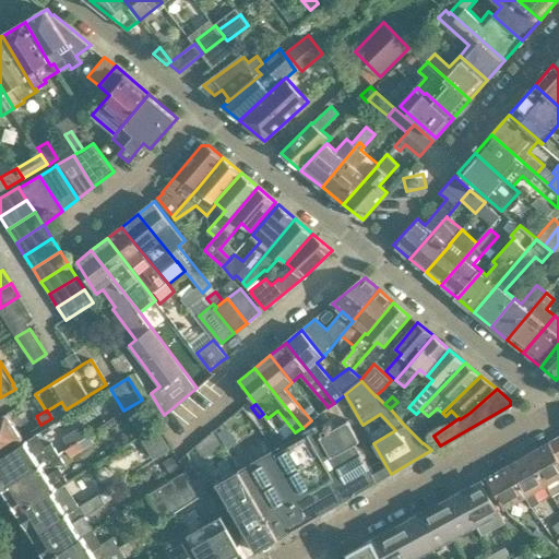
[(0,451),(22,438),(8,414),(0,418),(0,451)]
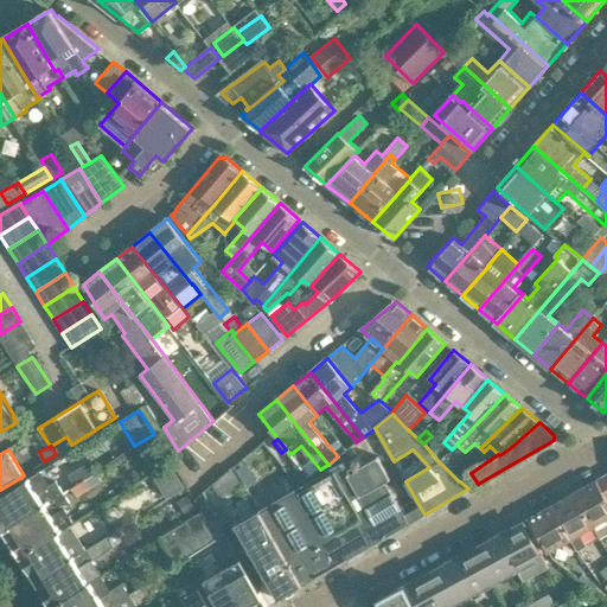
[(448,453),(439,461),(453,475),(461,466),(460,465),(448,453)]
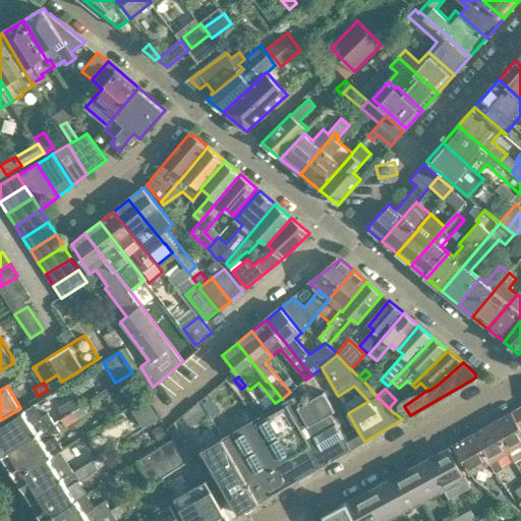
[(294,396),(222,439),(203,450),(230,498),(240,515),(268,499),(287,487),(332,461),(352,449),(332,413),(336,411),(325,392),(300,406),(294,396)]
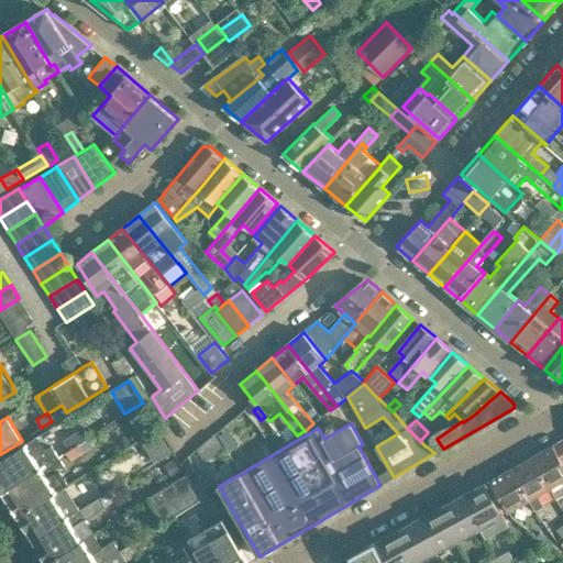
[(70,451),(90,439),(84,427),(64,440),(69,450),(70,451)]
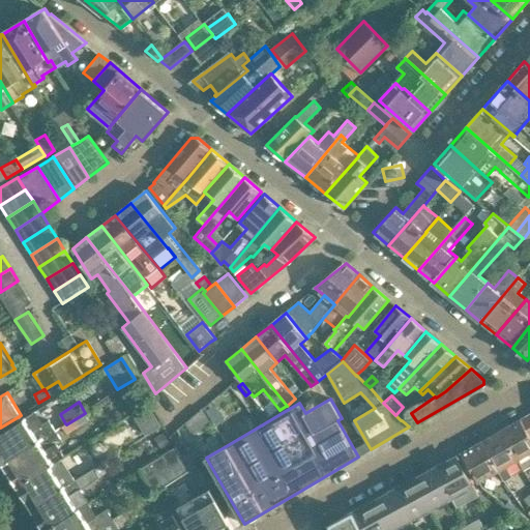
[(404,404),(402,406),(403,407),(395,415),(401,420),(402,420),(411,413),(404,404)]
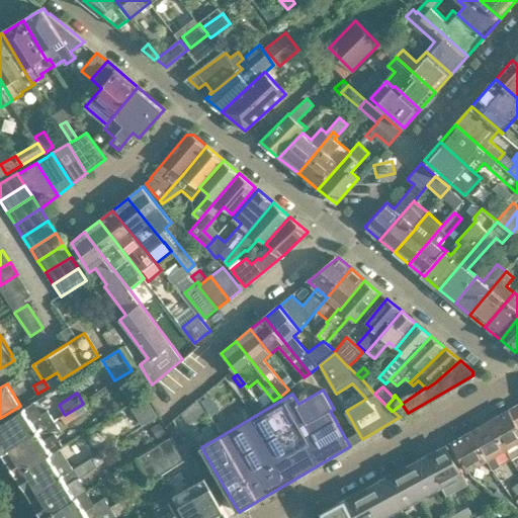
[(0,447),(4,453),(56,421),(49,410),(42,414),(35,403),(0,424),(0,447)]
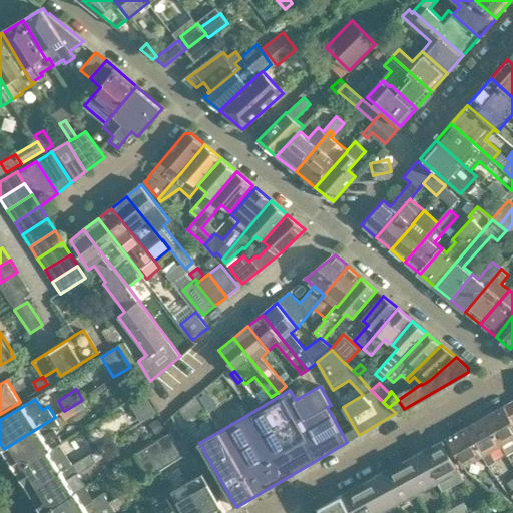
[(86,406),(82,400),(64,411),(63,410),(60,412),(65,419),(86,406)]
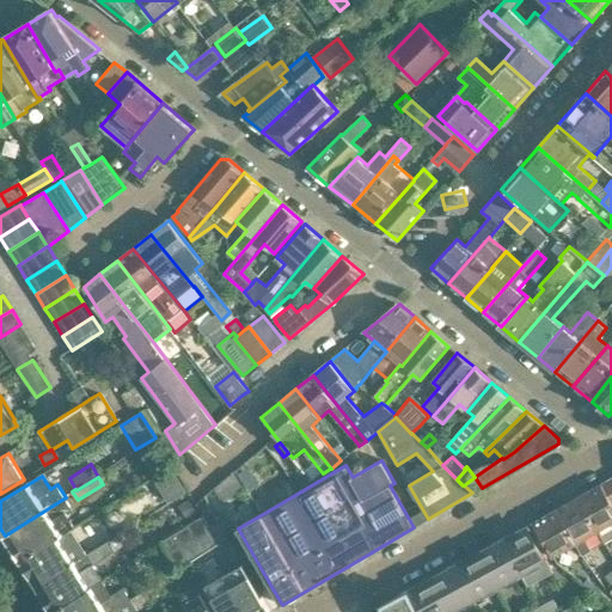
[(611,500),(603,484),(580,499),(599,531),(605,543),(611,538),(611,500)]
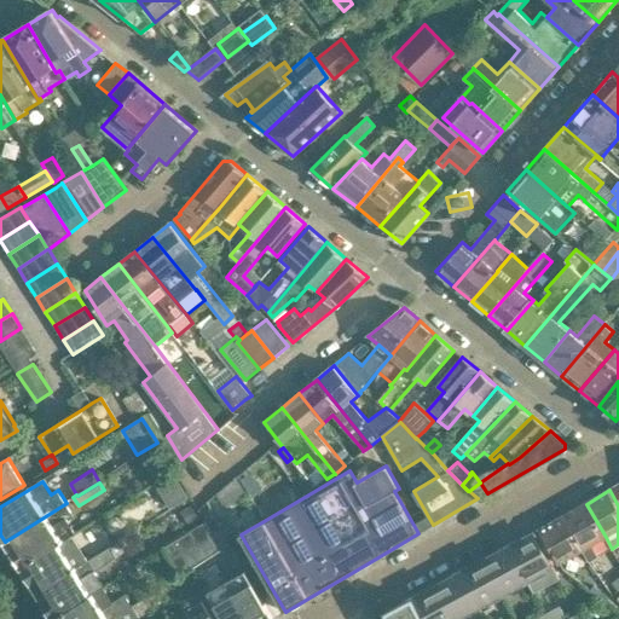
[(22,568),(74,536),(73,534),(76,533),(67,519),(73,514),(67,503),(5,542),(11,551),(9,557),(15,567),(21,567),(22,568)]
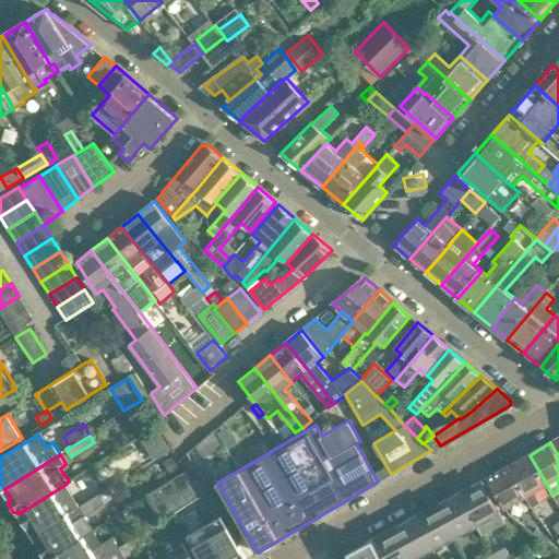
[(535,491),(547,485),(530,455),(509,467),(526,497),(527,497),(533,507),(540,502),(535,491)]
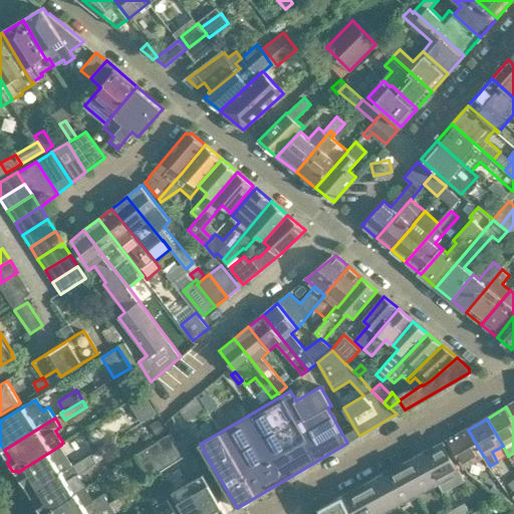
[(159,420),(151,425),(157,436),(166,430),(159,420)]
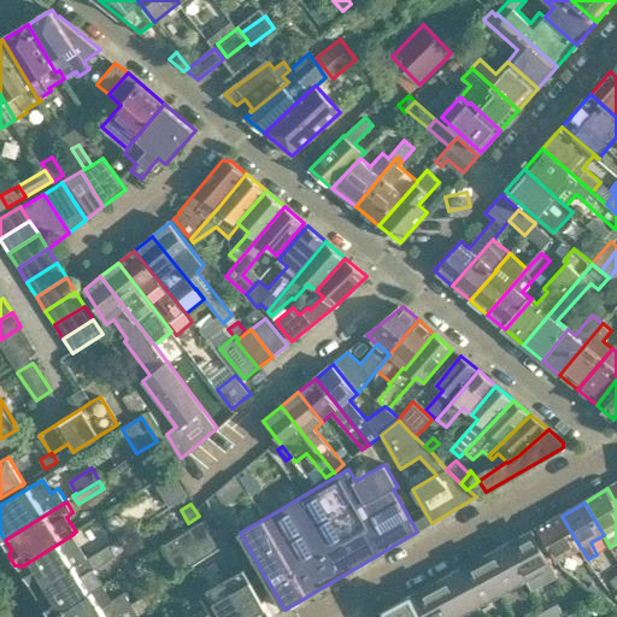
[(581,548),(562,516),(539,529),(558,562),(581,548)]
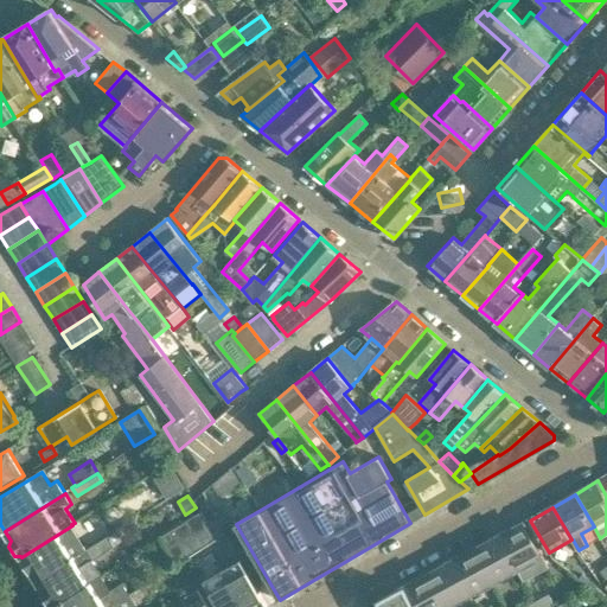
[(222,510),(215,515),(222,526),(228,522),(222,510)]
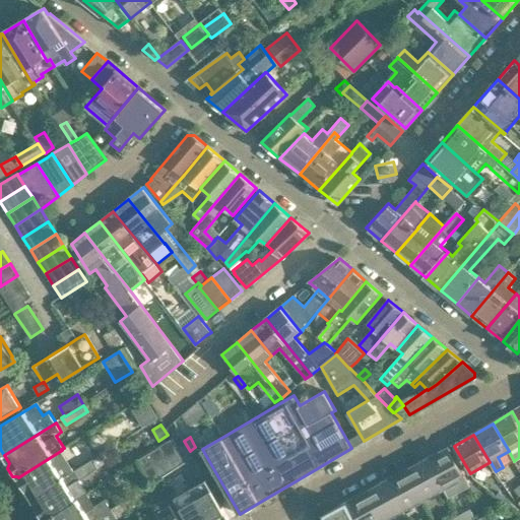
[(151,483),(164,475),(186,462),(172,438),(138,459),(151,483)]
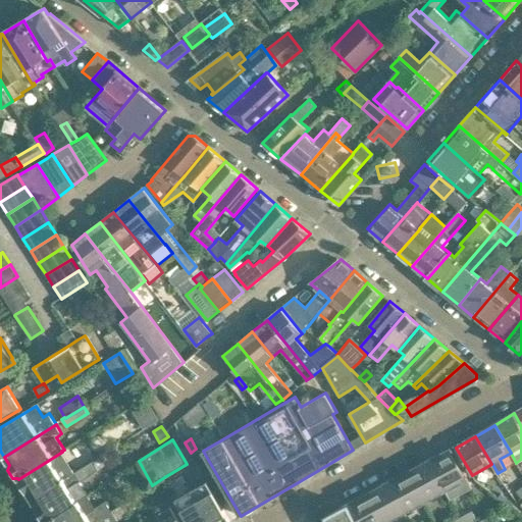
[(452,451),(452,450),(429,462),(445,490),(450,500),(472,488),(466,477),(465,478),(451,452),(452,451)]
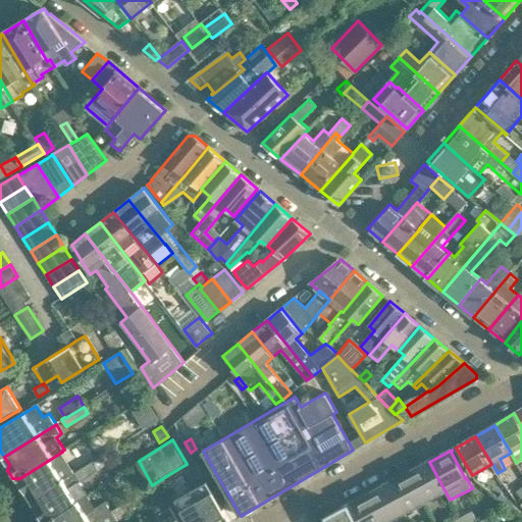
[(75,474),(74,472),(62,452),(18,479),(32,502),(75,474)]
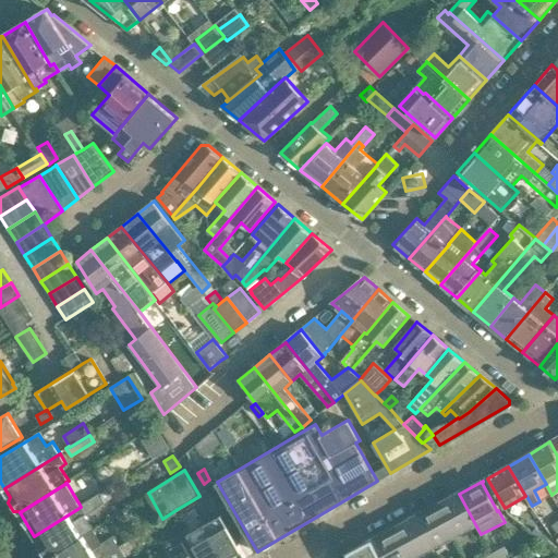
[(475,524),(459,494),(437,505),(453,536),(475,524)]
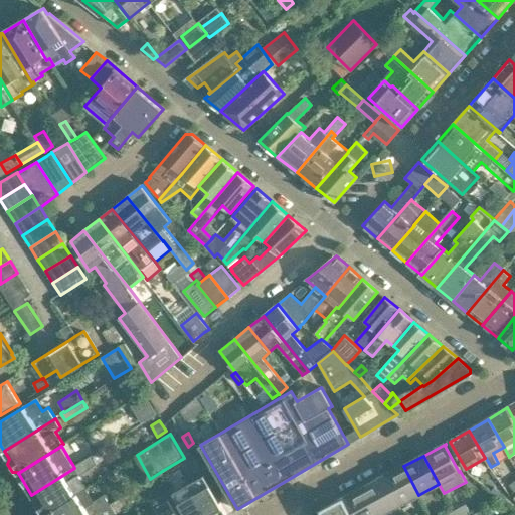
[(98,463),(93,457),(82,463),(81,461),(73,466),(74,468),(31,495),(43,514),(45,514),(88,489),(78,475),(98,463)]
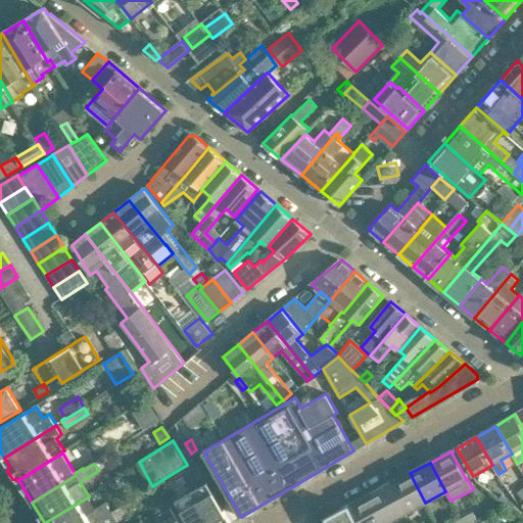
[(425,503),(410,473),(389,484),(405,513),(425,503)]
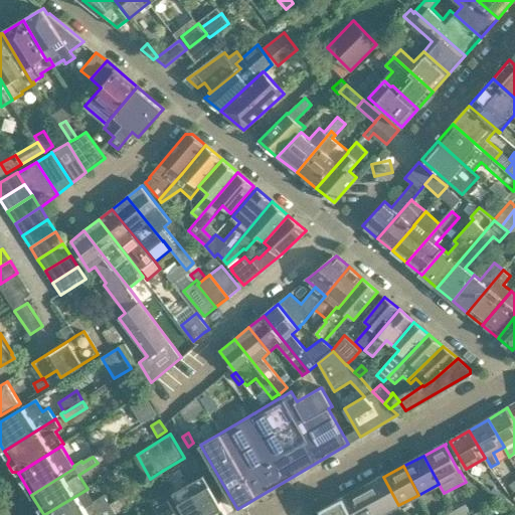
[(204,475),(188,484),(206,514),(226,514),(204,475)]
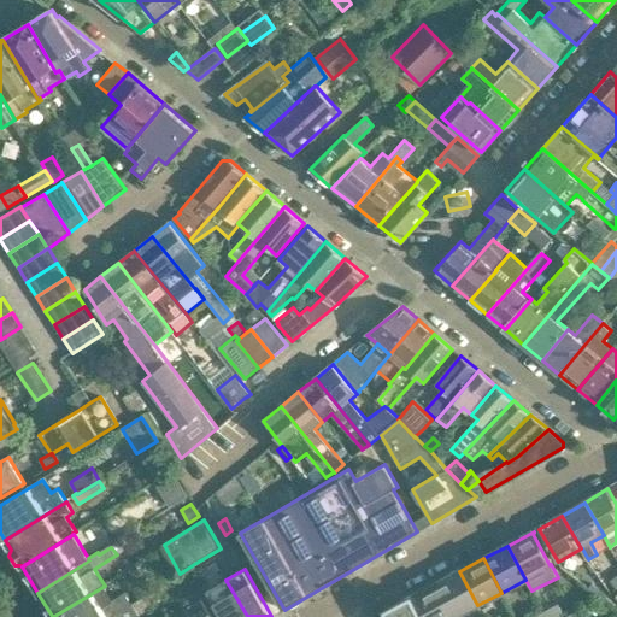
[(454,616),(477,605),(459,571),(435,585),(452,616),(454,616)]
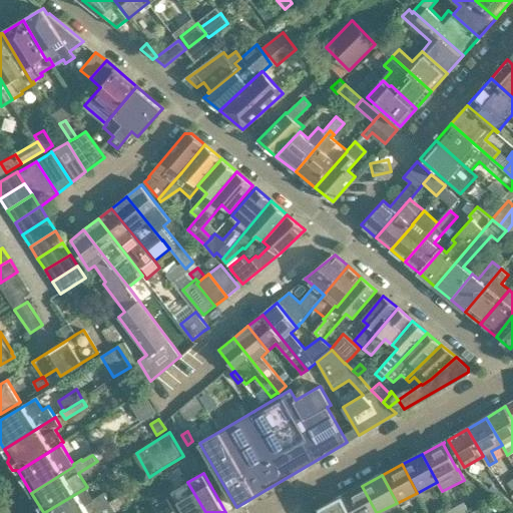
[(205,512),(187,482),(172,491),(184,512),(205,512)]
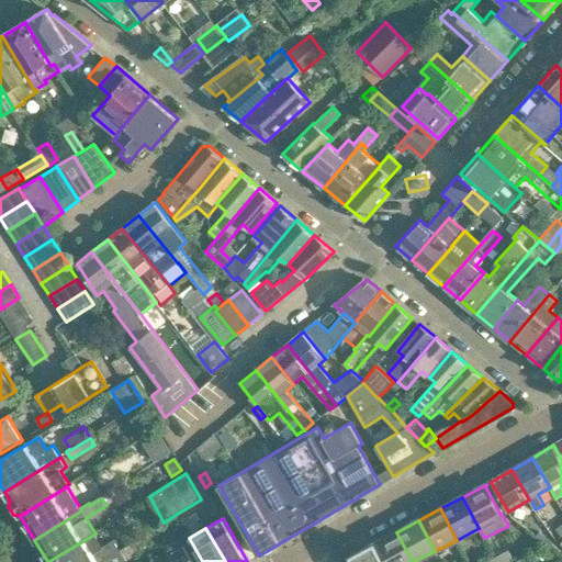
[(412,561),(396,532),(374,544),(383,561),(412,561)]
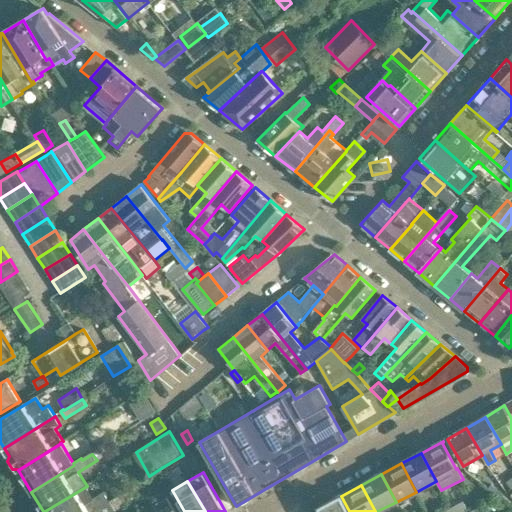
[(93,511),(110,502),(104,491),(94,498),(87,486),(45,511),(93,511)]
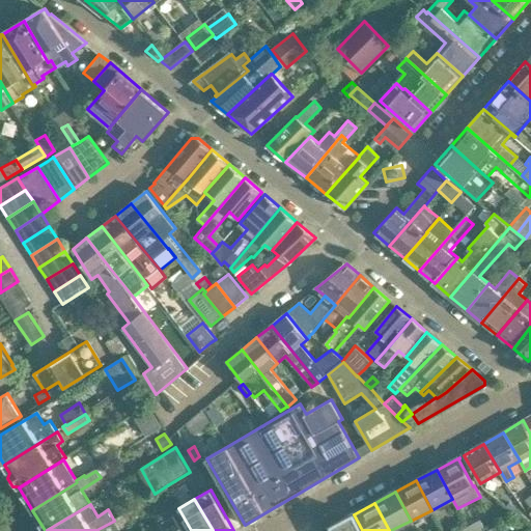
[(131,509),(126,512),(126,513),(114,521),(96,530),(116,530),(132,523),(131,521),(136,518),(131,509)]
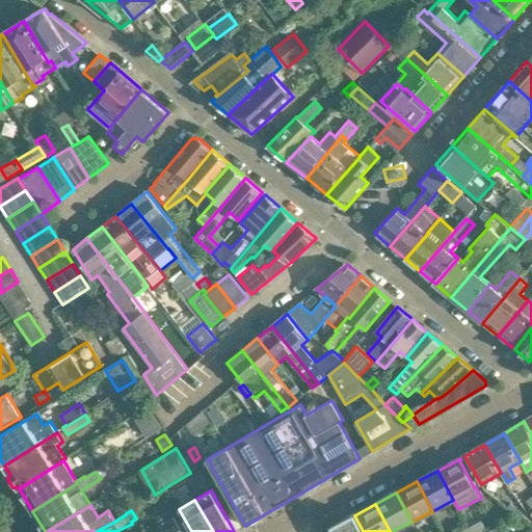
[(363,531),(354,515),(331,527),(333,528),(335,531),(363,531)]
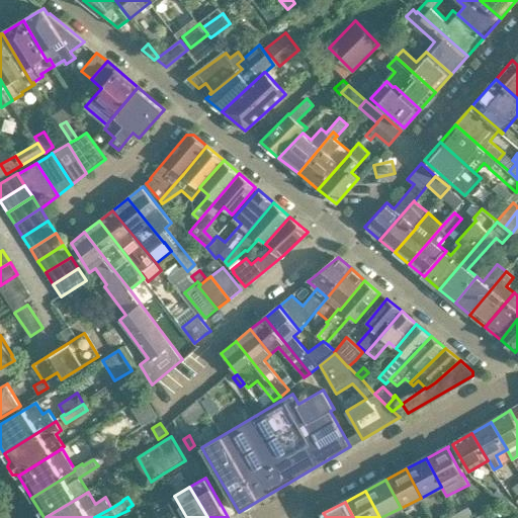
[(177,517),(169,504),(166,506),(159,510),(162,517),(177,517)]
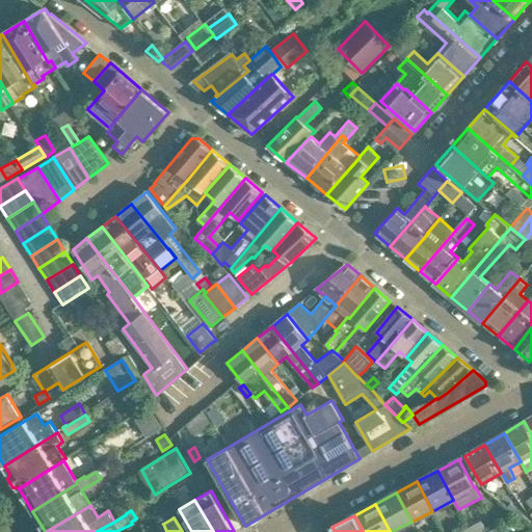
[(481,521),(469,528),(470,531),(482,531),(486,530),(481,521)]
